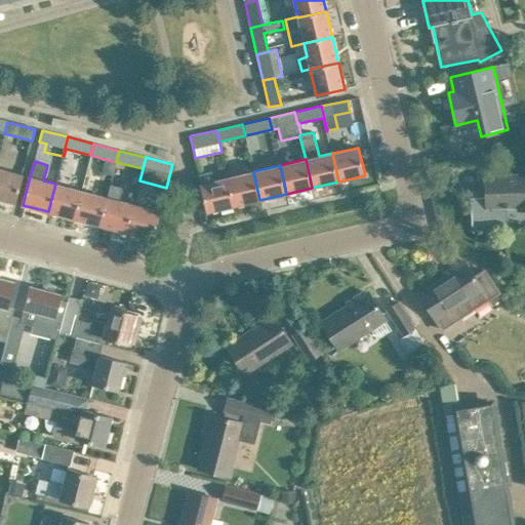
[(23,176),(0,170),(0,199),(15,203),(23,176)]
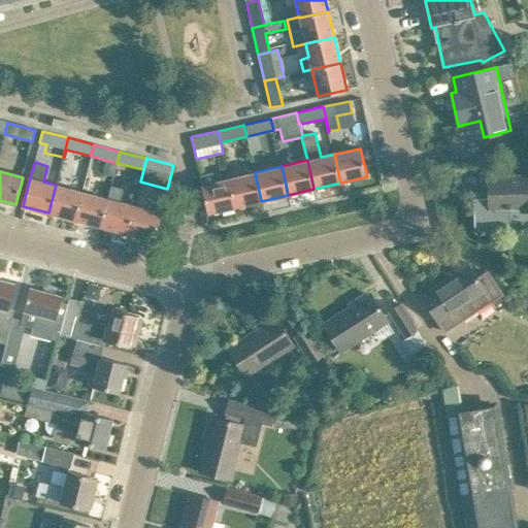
[(255,172),(229,178),(235,207),(261,201),(255,172)]
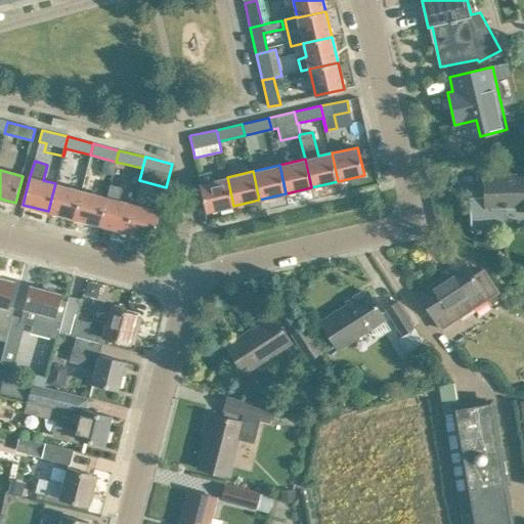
[(208,212),(233,206),(227,177),(213,180),(211,173),(200,176),(202,182),(201,182),(208,212)]
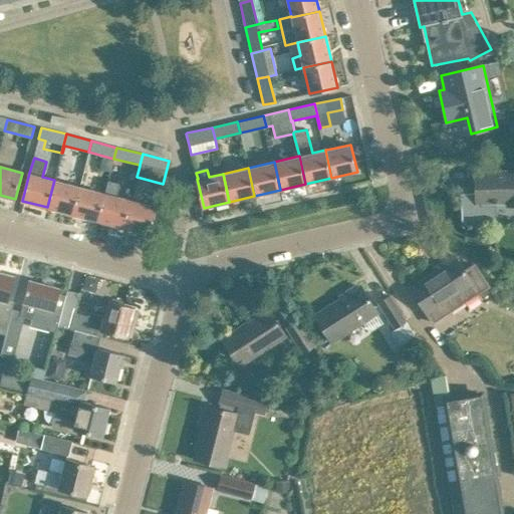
[(461,194),(462,227),(495,225),(494,203),(506,203),(506,207),(513,206),(513,171),(478,173),(479,194),(461,194)]
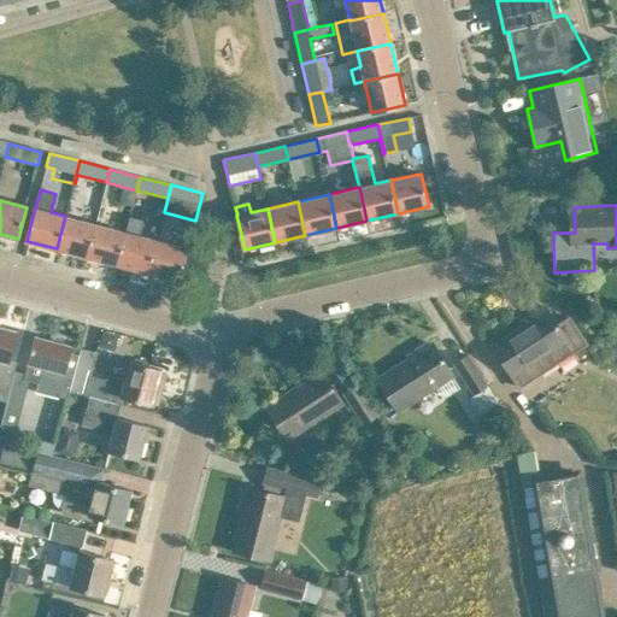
[(65,216),(57,248),(87,257),(95,224),(65,216)]
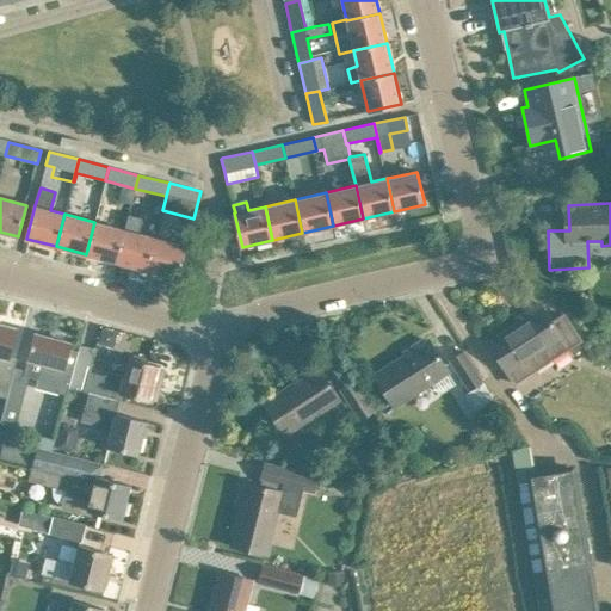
[(124,229),(116,263),(146,270),(154,238),(139,233),(143,218),(129,215),(124,229)]
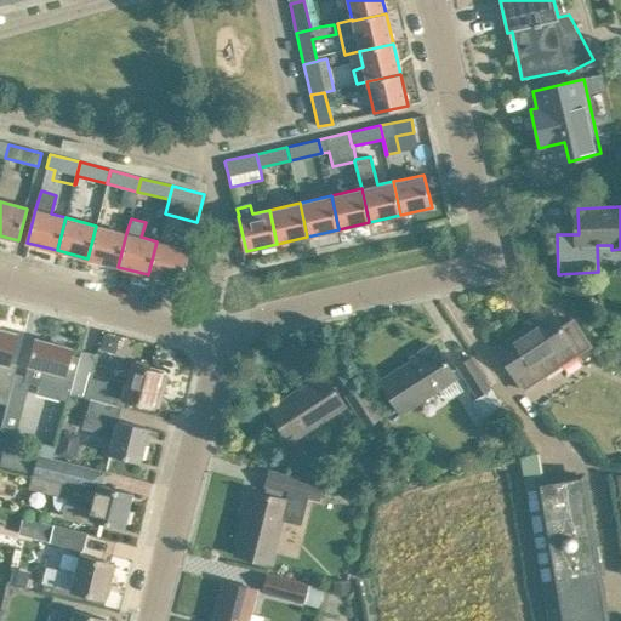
[(87,258),(118,267),(126,233),(96,226),(87,258)]
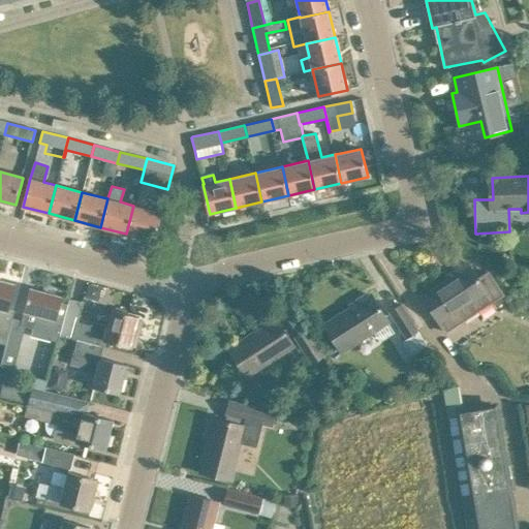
[(161,213),(133,206),(126,234),(154,241),(161,213)]
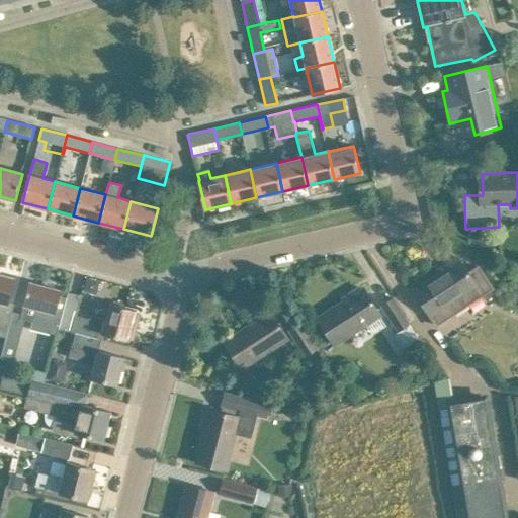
[(442,266),(444,270),(414,290),(430,315),(428,316),(436,328),(495,289),(479,264),(467,272),(459,260),(455,263),(453,259),(442,266)]
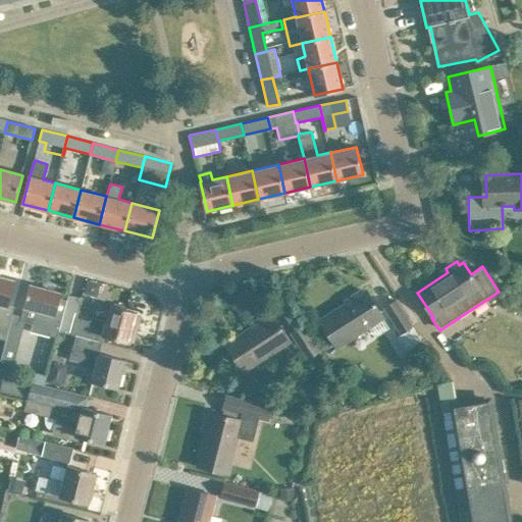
[(0,276),(0,337),(6,340),(12,315),(14,307),(7,305),(14,280),(0,276)]
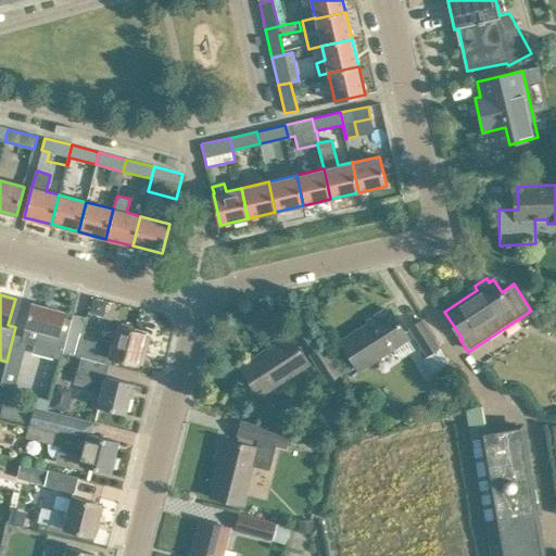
[(63,354),(62,353),(71,320),(63,318),(64,312),(32,303),(25,328),(38,331),(32,355),(52,361),(53,357),(61,359),(63,354)]
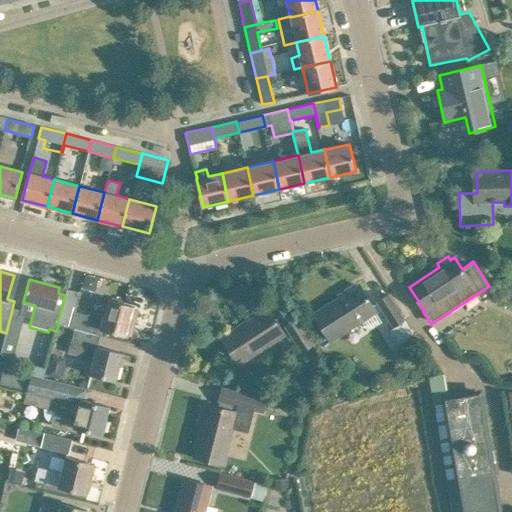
[(342,293),(344,295),(314,315),(330,340),(375,311),(359,285),(356,287),(354,285),(342,293)]
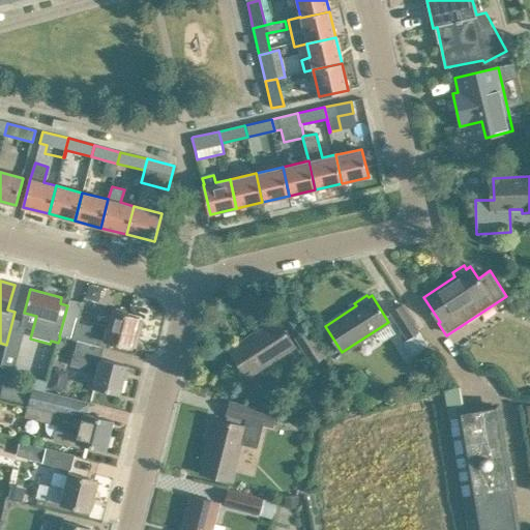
[(67,305),(59,336),(60,337),(77,341),(77,342),(102,348),(104,347),(105,342),(131,348),(140,318),(113,311),(109,327),(95,323),(90,326),(79,322),(84,303),(69,299),(67,305)]
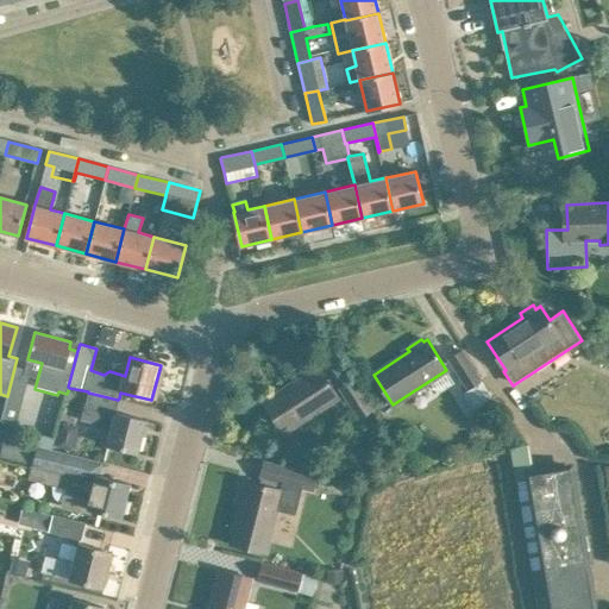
[(481,380),(460,350),(449,358),(468,388),(481,380)]
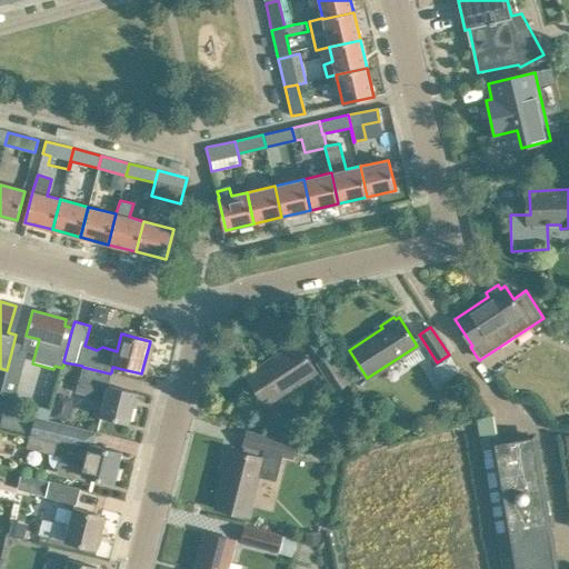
[(280,353),(247,376),(266,405),(316,371),(297,342),(293,345),(291,341),(278,349),(280,353)]
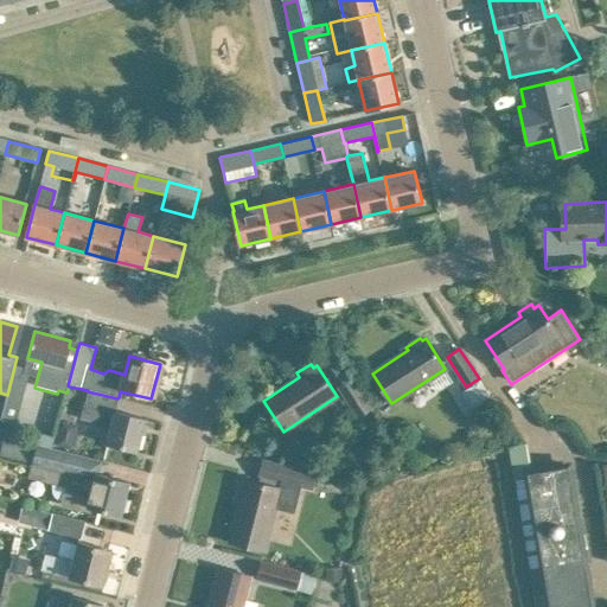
[(1,419),(17,423),(30,370),(14,366),(7,395),(1,419)]
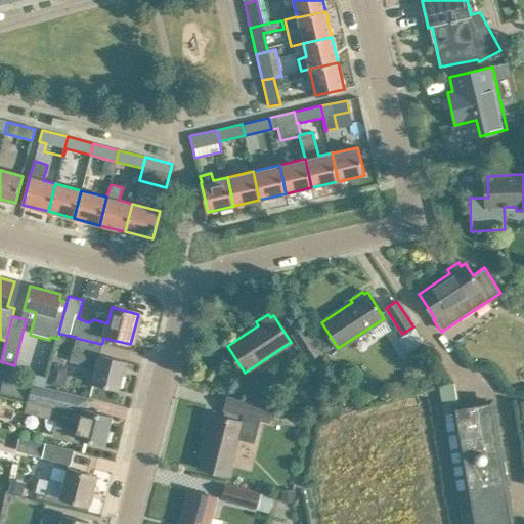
[(304,325),(293,333),(309,358),(320,351),(304,325)]
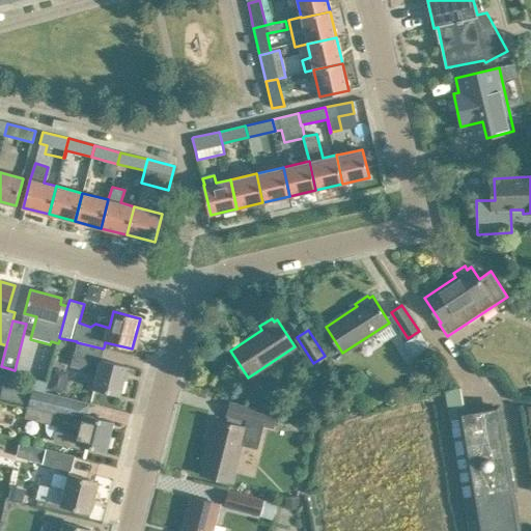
[(77,342),(71,365),(84,369),(84,371),(98,374),(93,388),(120,394),(128,366),(101,360),(104,348),(103,348),(77,342)]
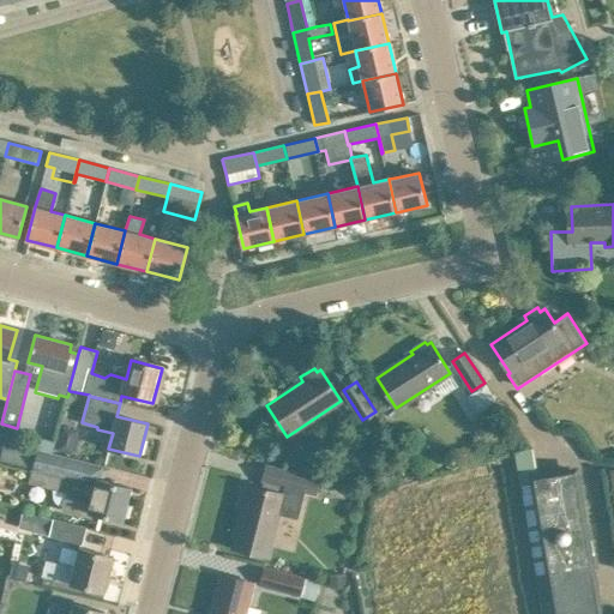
[(55,501),(59,505),(62,506),(61,510),(92,518),(94,513),(122,521),(131,488),(100,480),(103,467),(36,449),(30,471),(26,482),(52,489),(53,498),(55,501)]
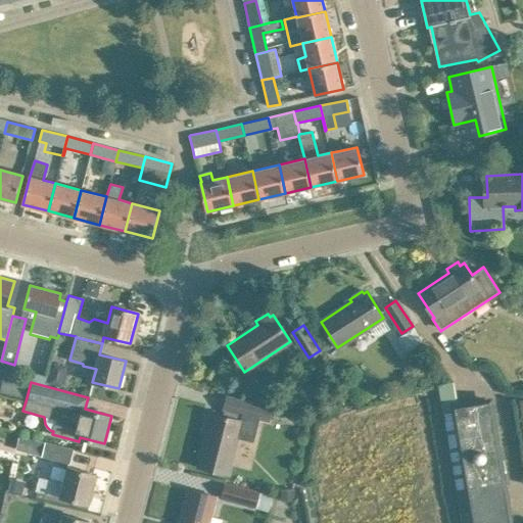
[(207,429),(198,467),(229,474),(238,437),(253,442),(258,421),(269,423),(272,411),(225,397),(222,409),(225,410),(223,417),(211,414),(207,413),(203,428),(207,429)]
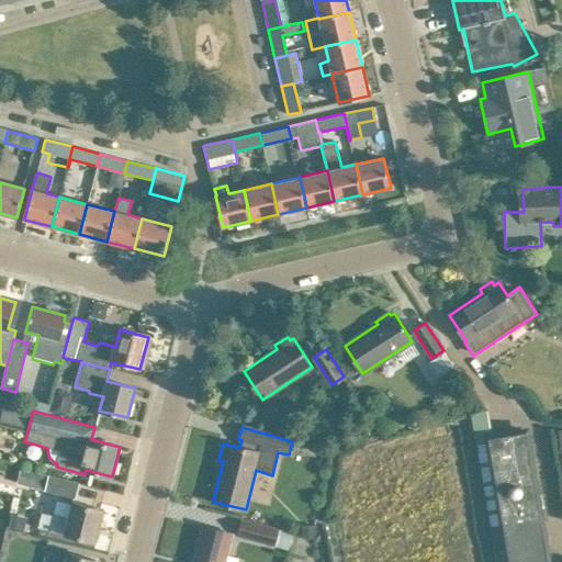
[(548,561),(526,431),(487,438),(508,561),(548,561)]
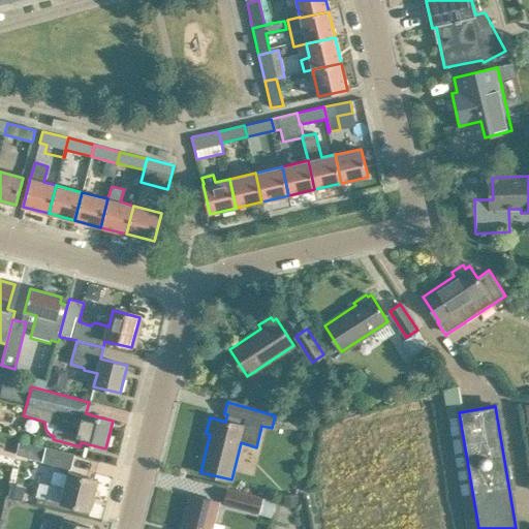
[(20,441),(18,449),(17,455),(40,461),(40,462),(69,469),(72,455),(45,448),(45,447),(20,441)]
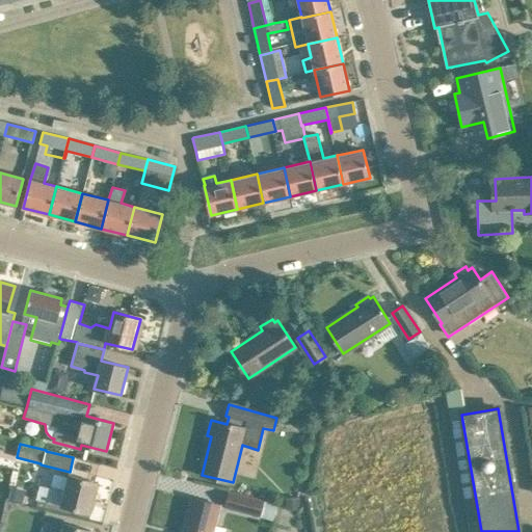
[(38,485),(35,499),(90,513),(98,483),(68,475),(64,488),(52,486),(52,488),(38,485)]
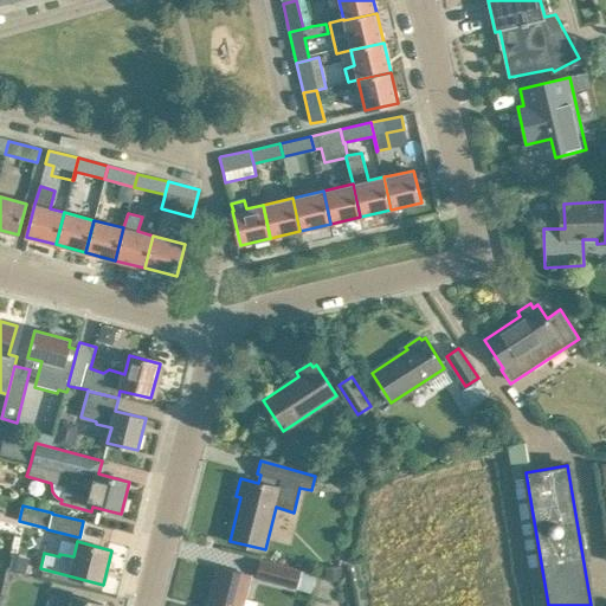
[(315,574),(298,571),(259,561),(255,579),(294,588),(311,592),(315,574)]
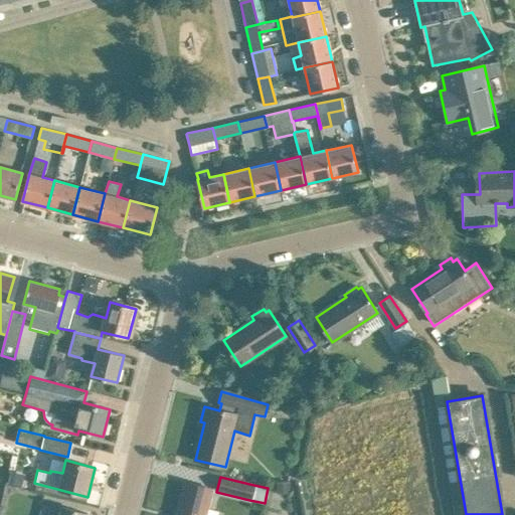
[(204,514),(211,489),(185,482),(176,514),(204,514)]
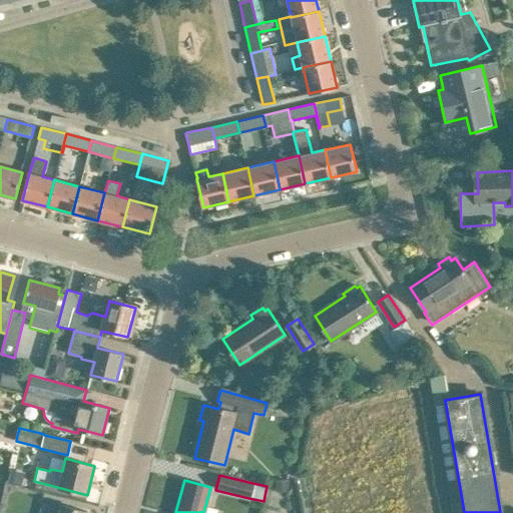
[(86,512),(87,511),(60,504),(57,512),(86,512)]
